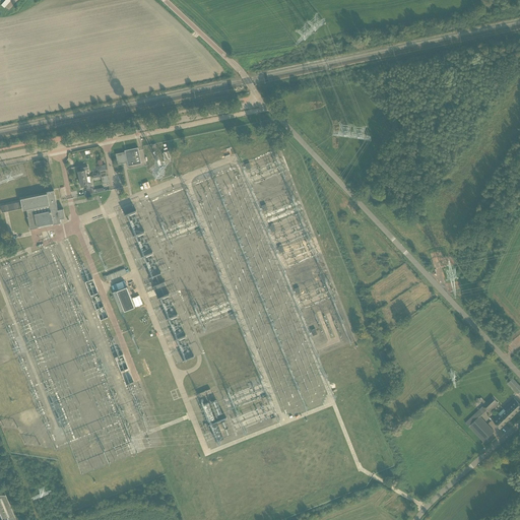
[(118,165),(127,163),(128,167),(141,164),(138,148),(125,150),(125,152),(116,154),(118,165)]
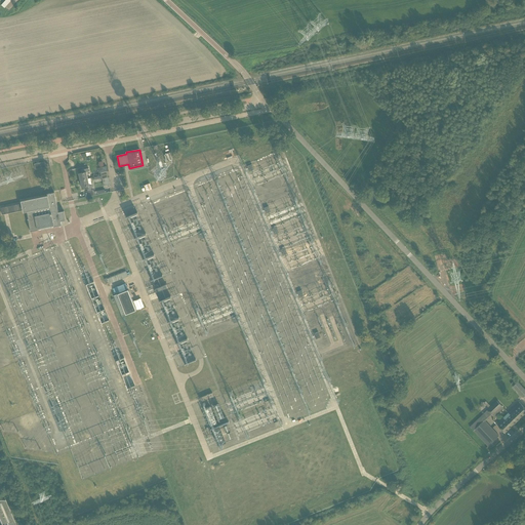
[(170,153),(164,155),(167,162),(172,159),(170,153)]
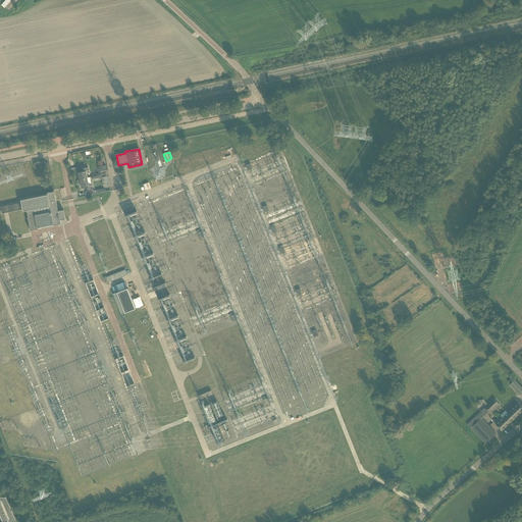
[(79,172),(80,179),(88,177),(86,171),(89,170),(88,167),(81,169),(82,171),(79,172)]
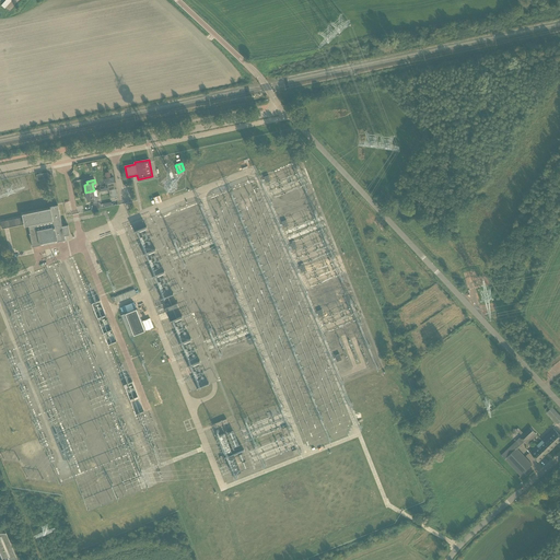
[(116,189),(108,190),(111,199),(118,197),(116,189)]
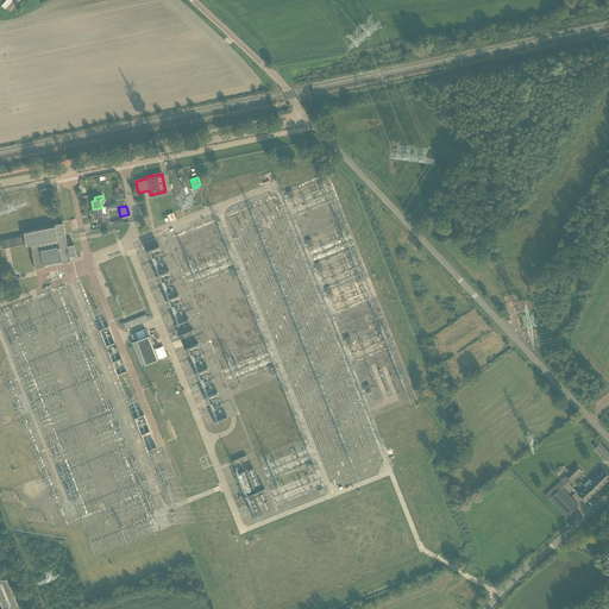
[(102,207),(93,209),(95,218),(98,217),(99,220),(101,220),(106,219),(107,218),(105,207),(102,207)]
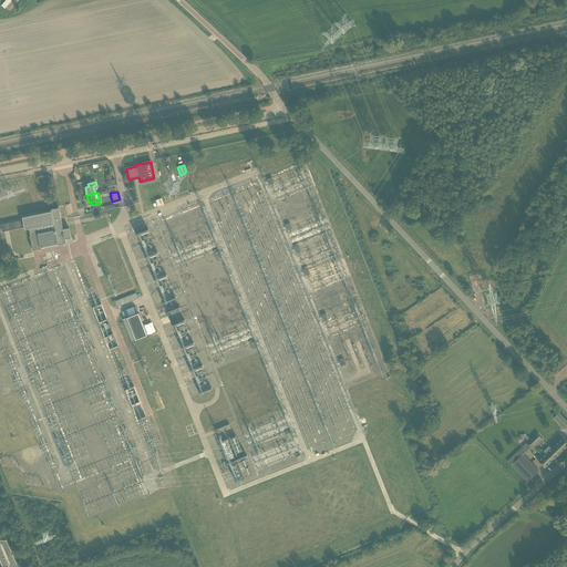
[(2,232),(24,227),(26,230),(29,229),(31,236),(30,237),(32,250),(66,244),(65,239),(71,237),(69,228),(63,229),(59,208),(51,209),(51,212),(22,217),(23,220),(0,225),(2,232)]
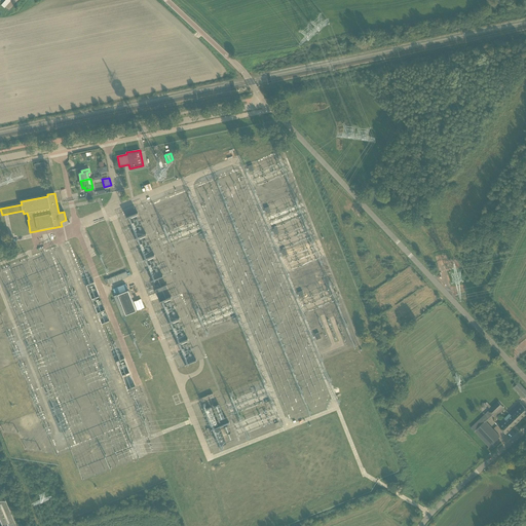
[(137,236),(145,234),(142,224),(138,225),(137,222),(135,216),(138,216),(138,213),(130,215),(132,217),(128,218),(130,224),(134,223),(137,236)]
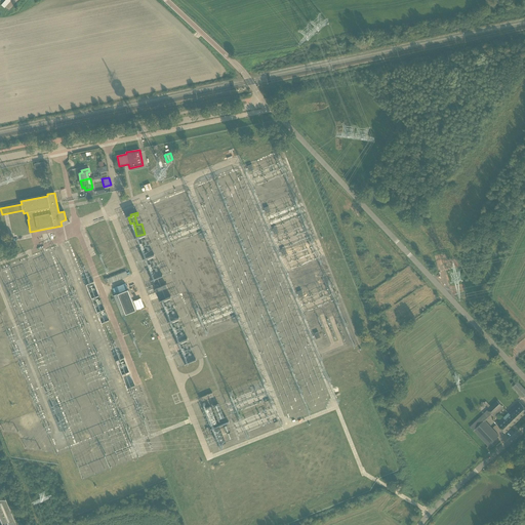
[(143,246),(143,255),(152,255),(152,247),(143,246)]
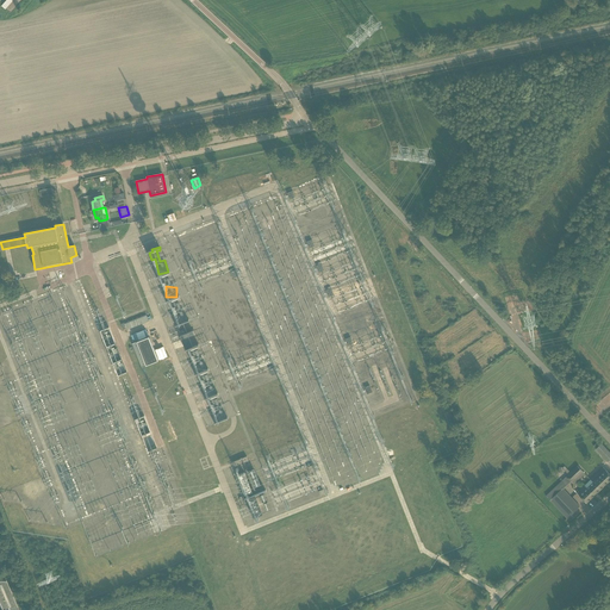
[(124,323),(126,330),(149,321),(145,313),(124,323)]
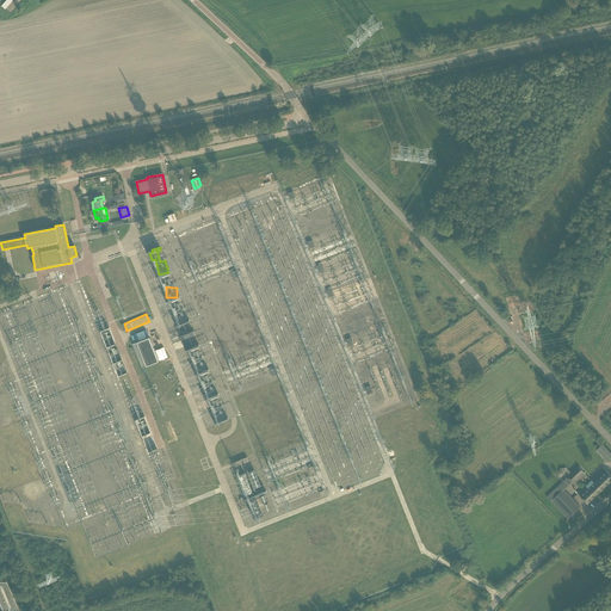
[(100,331),(118,376),(127,372),(109,327),(100,331)]
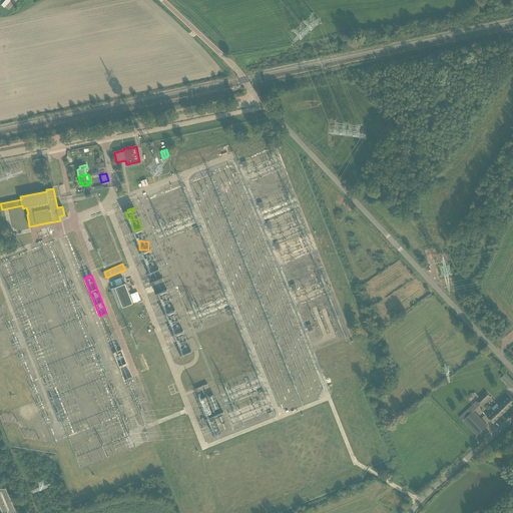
[(131,275),(124,277),(127,287),(134,284),(131,275)]
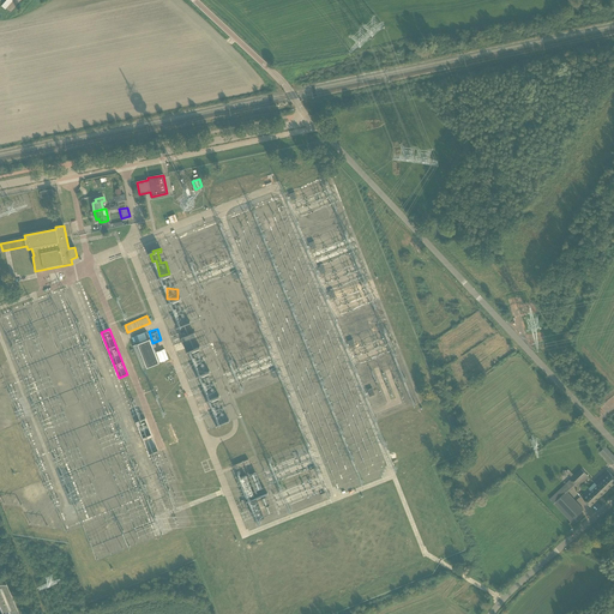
[(142,369),(158,362),(149,338),(132,345),(133,345),(142,368),(142,369)]
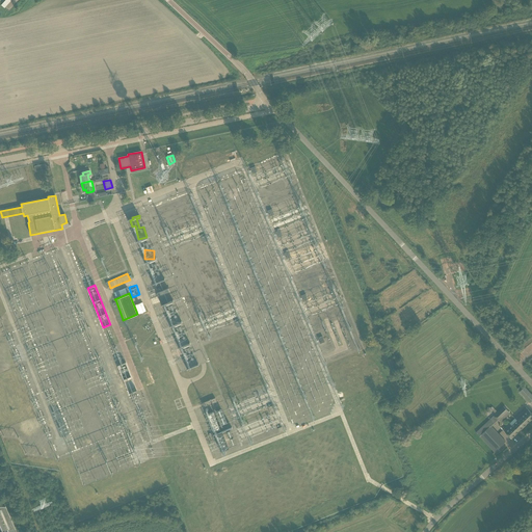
[(164,294),(158,297),(161,306),(167,302),(164,294)]
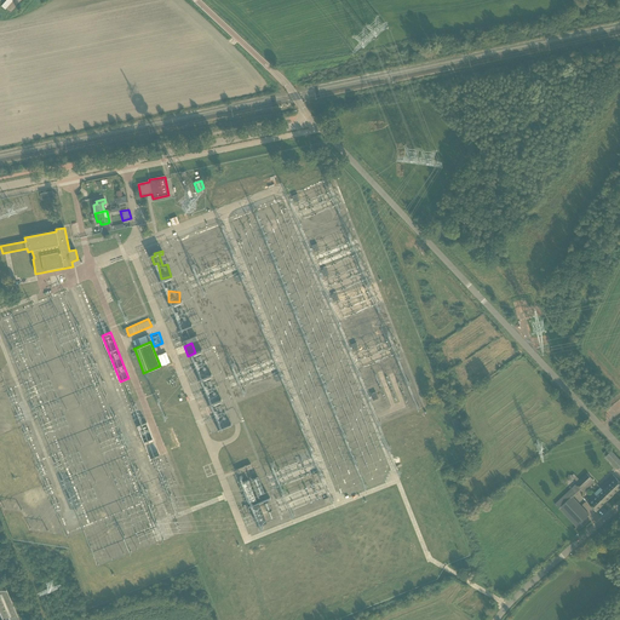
[(137,426),(150,459),(160,455),(147,423),(137,426)]
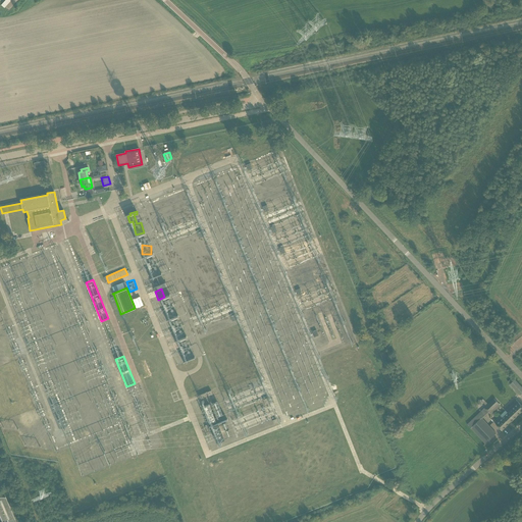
[(511,383),(510,384),(519,395),(521,392),(521,388),(514,380),(511,383)]
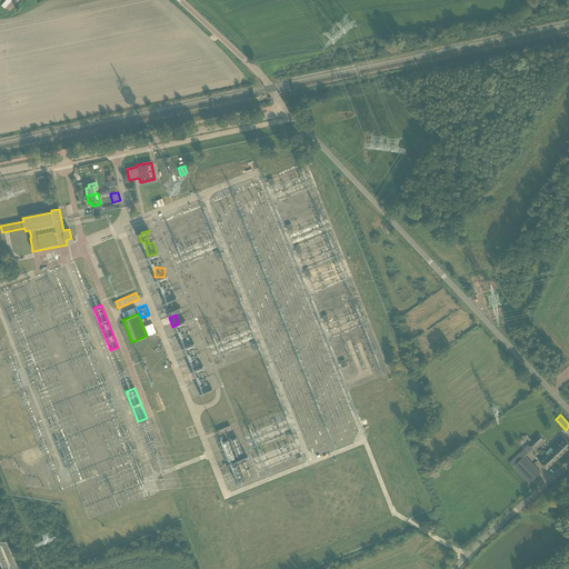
[(230,426),(216,431),(218,436),(231,430),(230,426)]
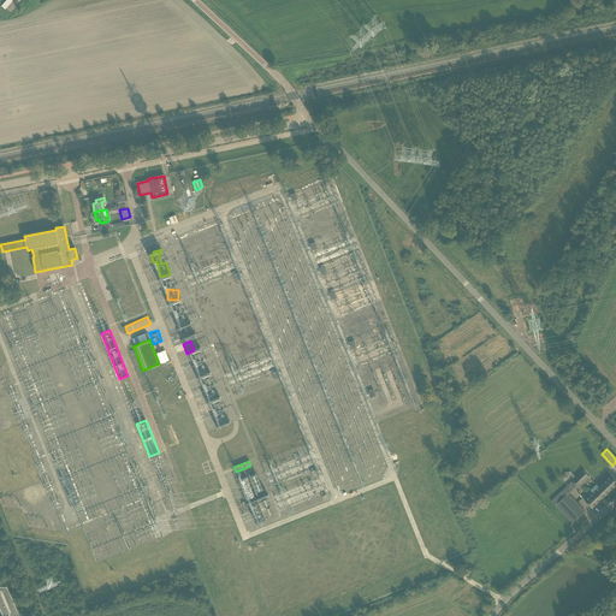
[(574,479),(572,481),(576,486),(587,475),(582,471),(576,478),(574,479)]
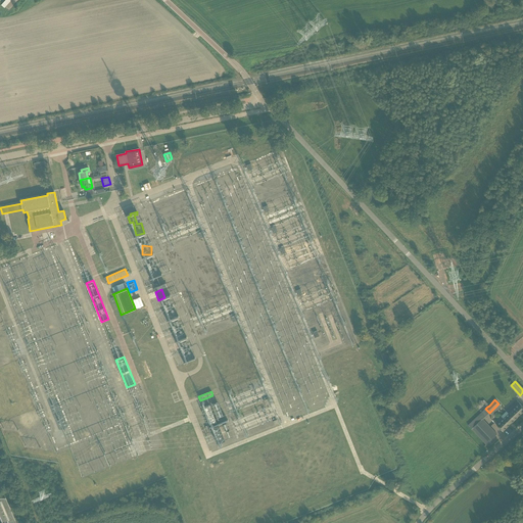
[(517,400),(506,412),(507,412),(509,414),(508,414),(511,416),(513,414),(517,418),(522,412),(522,407),(519,403),(517,400)]
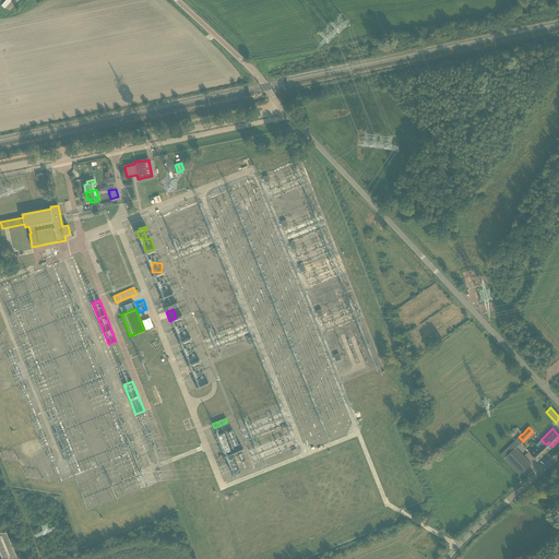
[(224,432),(216,436),(224,454),(232,451),(224,432)]
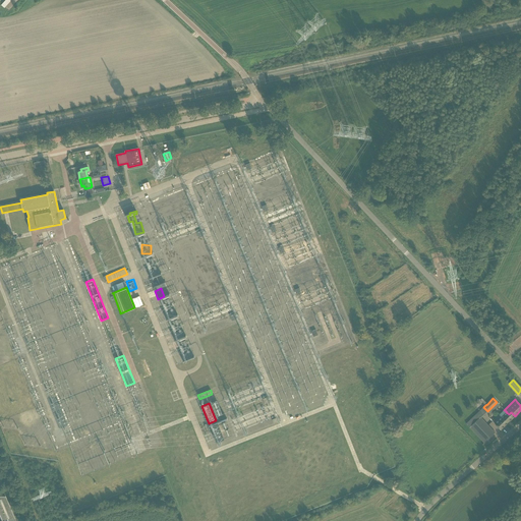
[(499,414),(499,415),(508,423),(515,416),(511,412),(509,414),(506,412),(502,417),(499,414)]
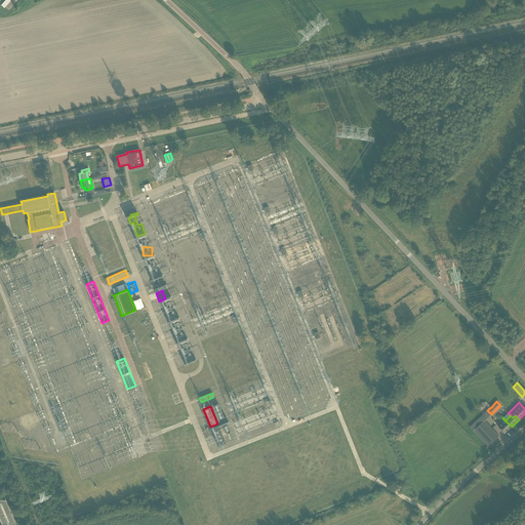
[(470,427),(485,442),(488,446),(499,436),(481,416),(470,427)]
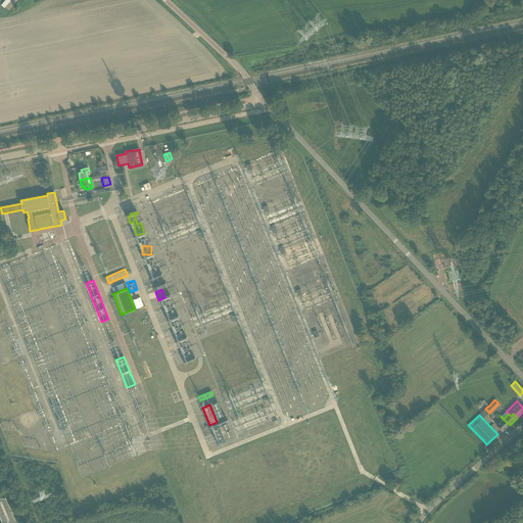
[(510,425),(501,417),(494,423),(503,431),(510,425)]
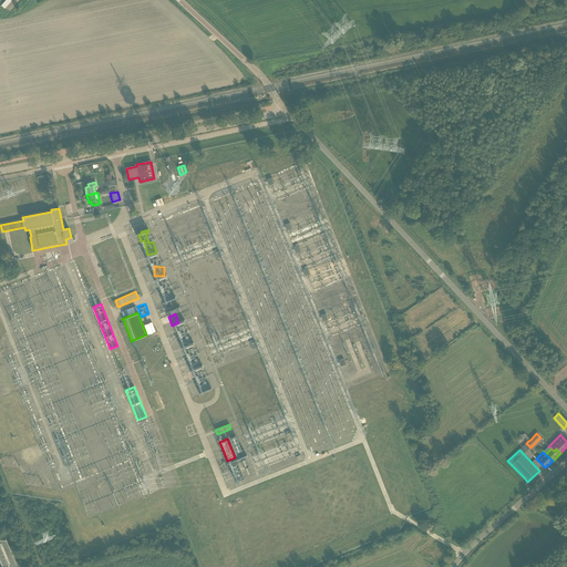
[(237,462),(228,465),(235,482),(244,478),(237,462)]
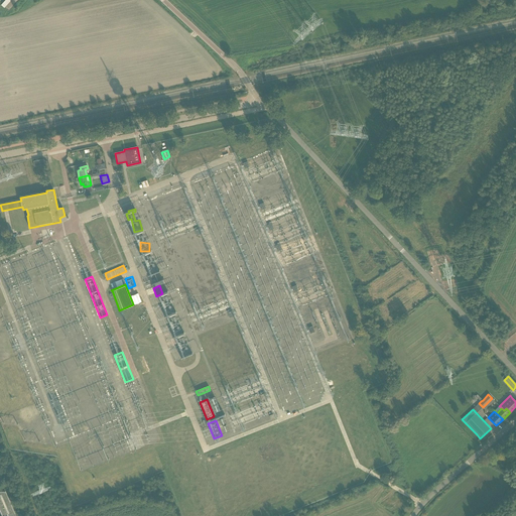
[(0,511),(2,515),(11,515),(15,515),(5,491),(0,491),(0,511)]
